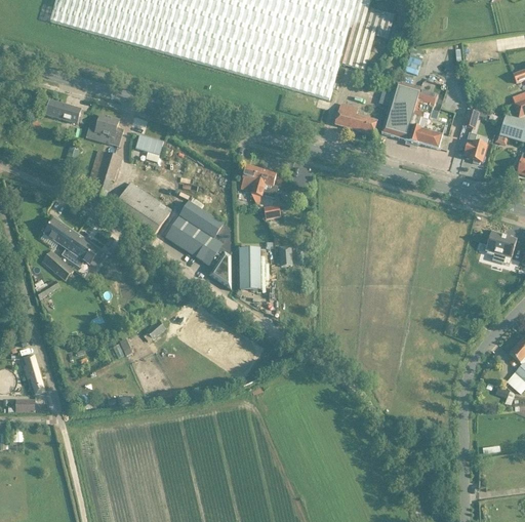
[(55,0),(50,21),(329,98),(339,63),(365,70),(366,64),(374,35),(388,39),(394,14),(368,7),(370,0),(55,0)]
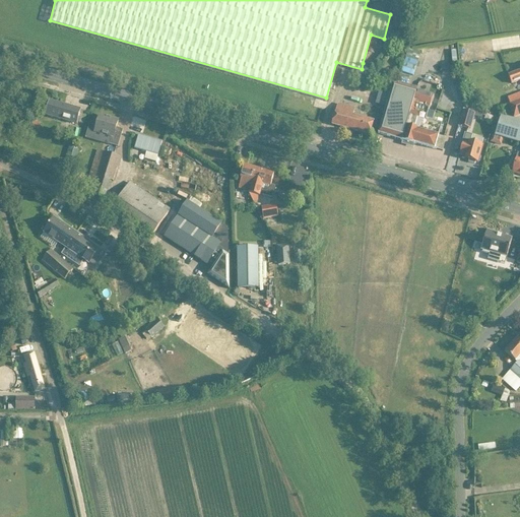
[(485,39),(486,47),(514,44),(513,36),(485,39)]
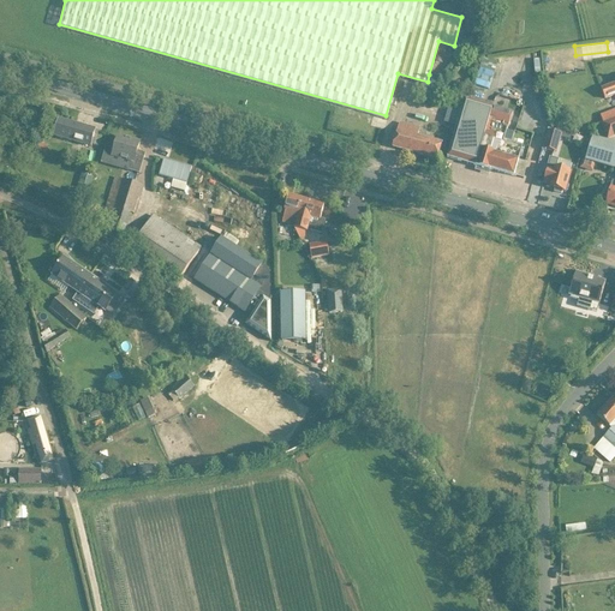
[(614,81),(601,87),(604,96),(614,91),(614,81)]
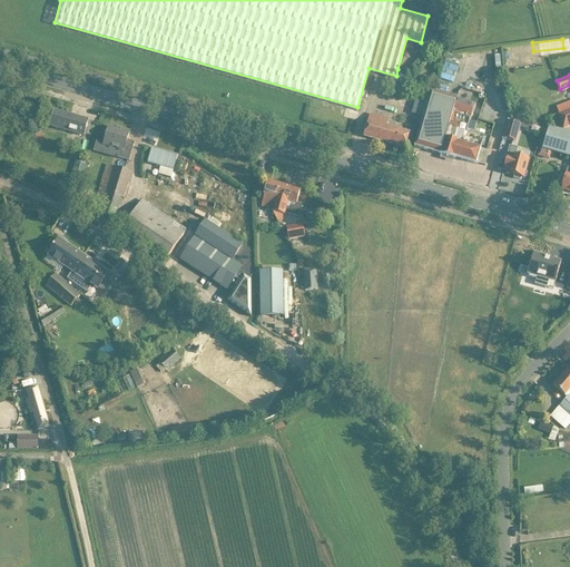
[(428,99),(416,132),(413,143),(441,152),(454,156),(454,155),(477,160),(481,146),(484,133),(468,127),(475,101),(431,88),(428,99)]
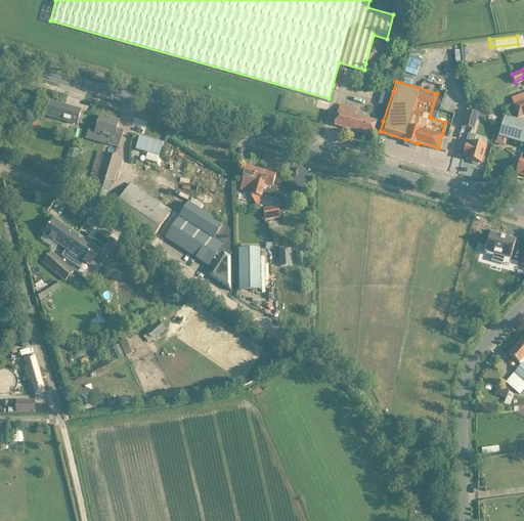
[(41,113),(78,123),(78,122),(84,124),(87,111),(88,111),(82,109),(49,99),(42,97),(42,98),(45,99),(41,113)]
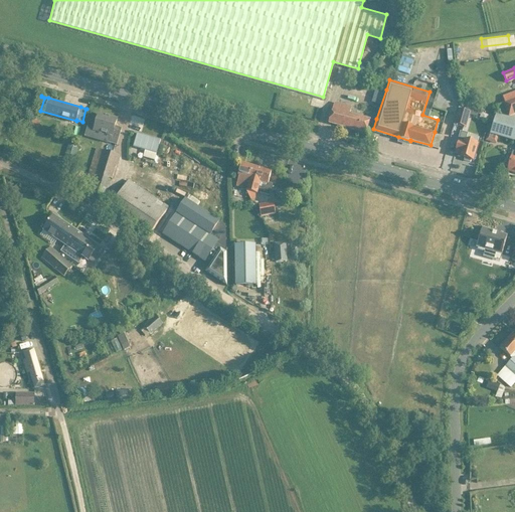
[(514,97),(504,101),(509,113),(514,111),(514,97)]
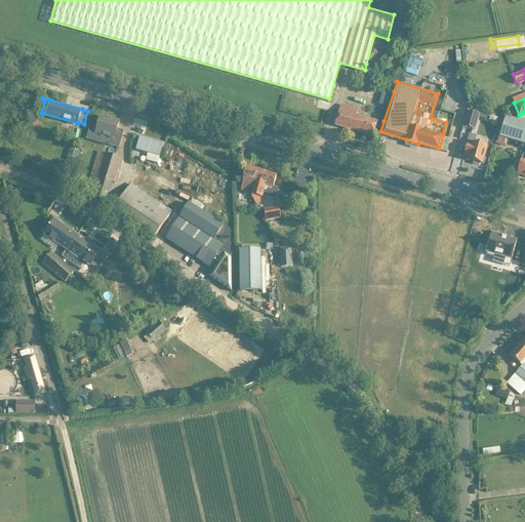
[(373,133),(377,119),(356,114),(358,108),(340,103),(334,123),(373,133)]
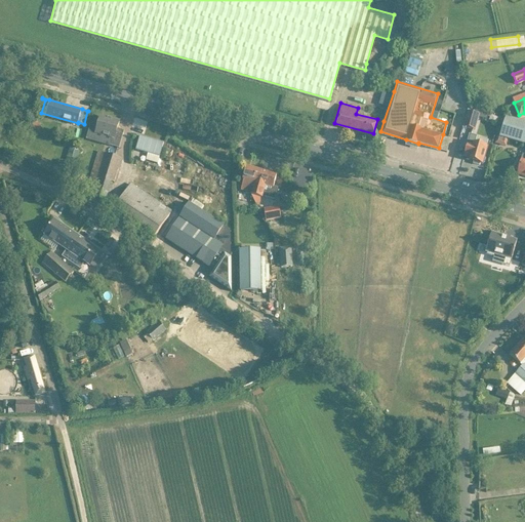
[(471,105),(469,109),(479,112),(478,114),(486,116),(487,114),(488,110),(471,105)]
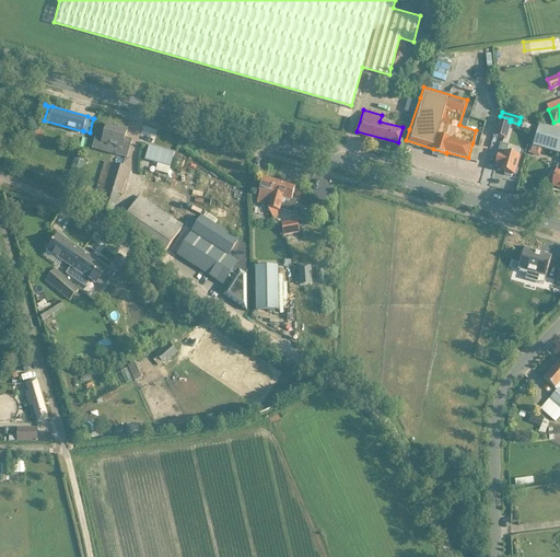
[(510,122),(511,119),(500,116),(496,134),(505,136),(510,122)]
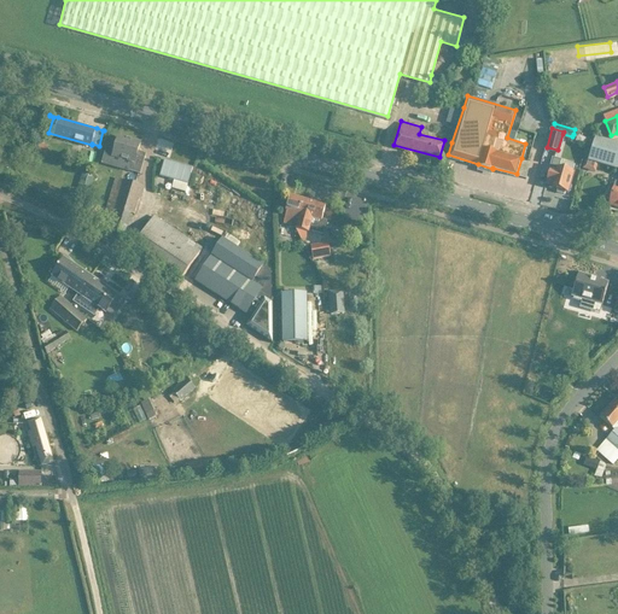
[(132,159),(129,165),(140,168),(141,162),(143,162),(146,152),(138,150),(140,140),(118,134),(114,155),(132,159)]
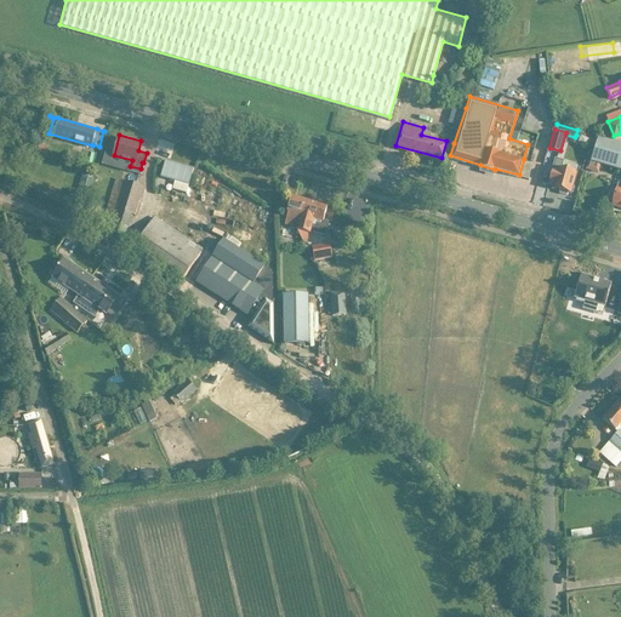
[(620,142),(599,136),(598,136),(591,159),(592,159),(620,167),(620,180),(619,180),(611,201),(620,204),(620,142)]
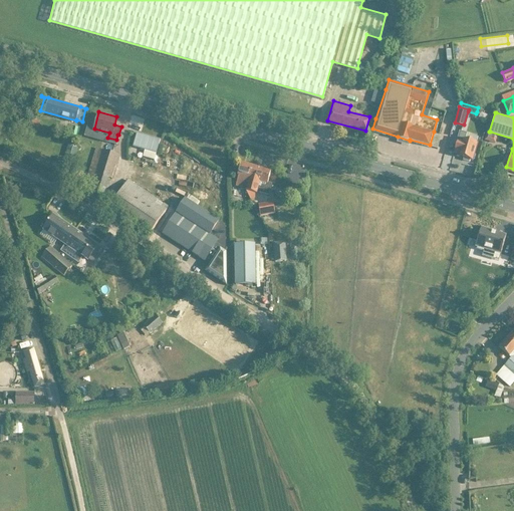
[(29,115),(23,114),(21,123),(26,124),(26,123),(38,128),(40,119),(29,115)]
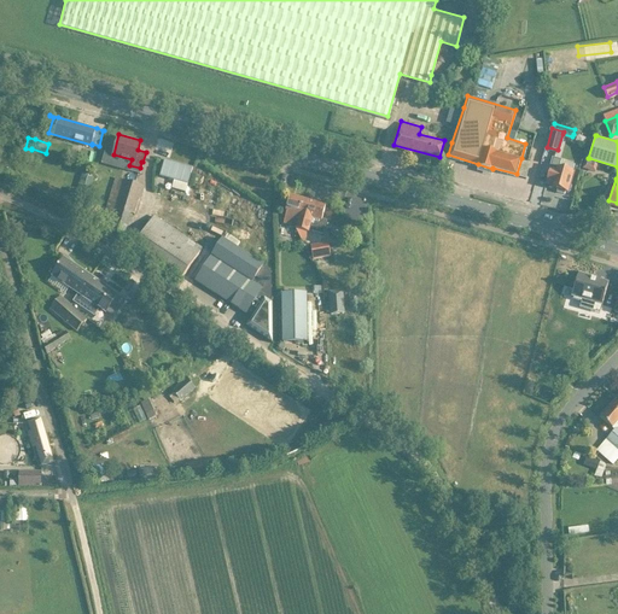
[(42,163),(57,168),(59,161),(46,155),(42,163)]
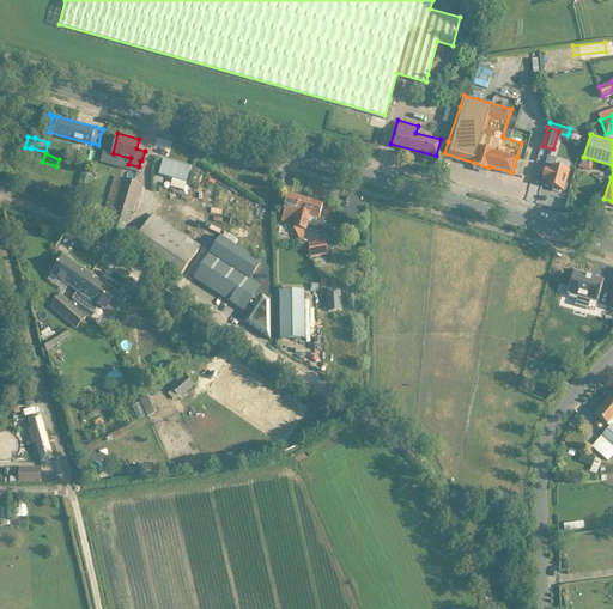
[(563,189),(569,168),(554,164),(556,157),(548,154),(541,178),(548,181),(548,183),(546,183),(552,186),(553,188),(560,190),(562,188),(563,189)]
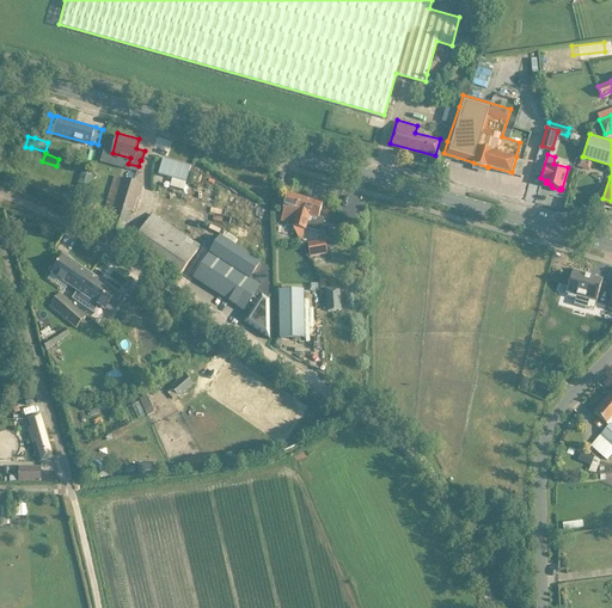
[(79,165),(87,167),(90,158),(81,155),(79,165)]
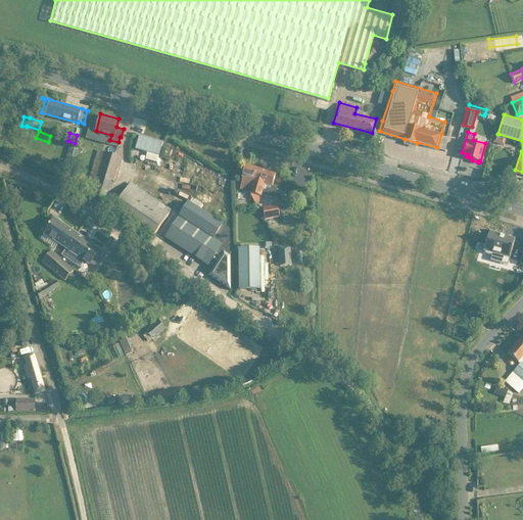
[(139,133),(135,147),(147,150),(158,154),(163,140),(139,133)]
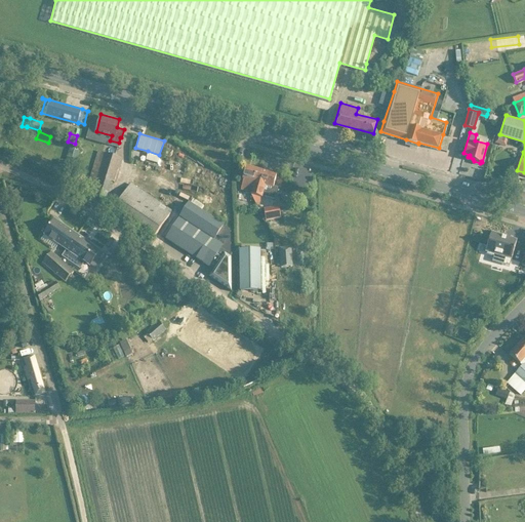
[(29,150),(40,156),(44,148),(33,143),(29,150)]
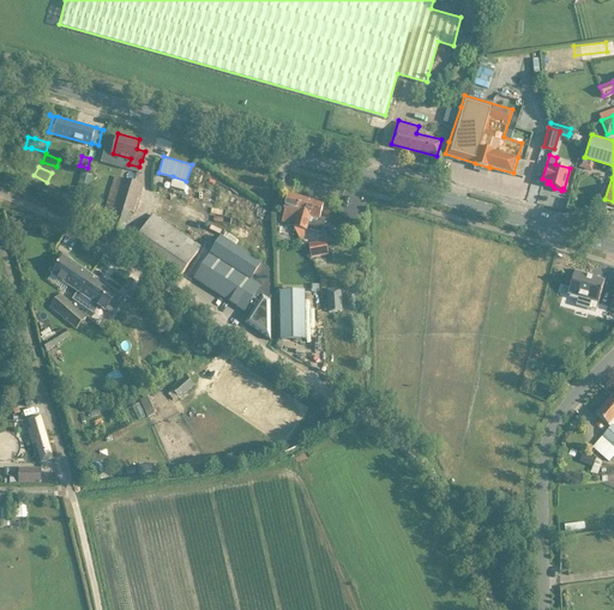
[(82,170),(73,197),(85,200),(94,173),(82,170)]
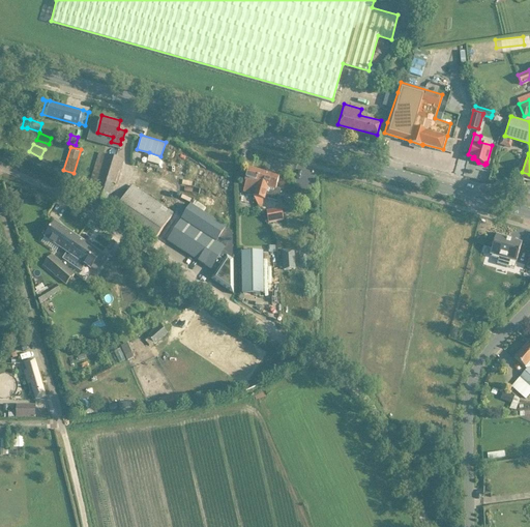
[(118,173),(122,158),(106,153),(102,163),(97,160),(92,176),(115,183),(118,173)]
